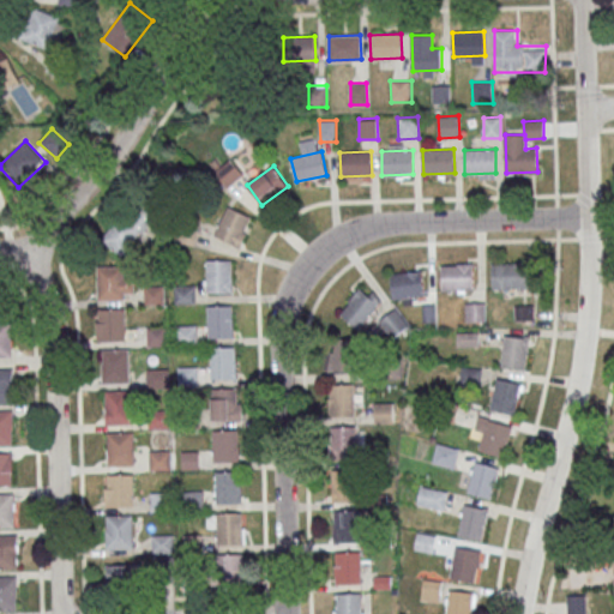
[(122,257),(160,214),(139,196),(102,239),(122,257)]
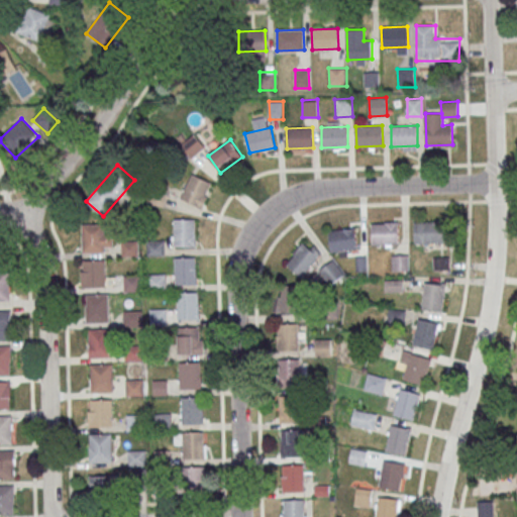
[(180,198),(200,208),(212,184),(192,174),(180,198)]
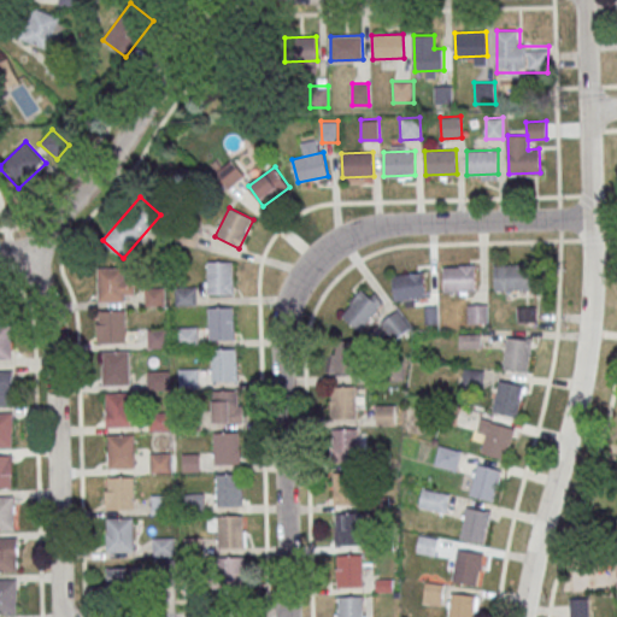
[(206,262),(231,260),(233,293),(207,293),(206,262)]
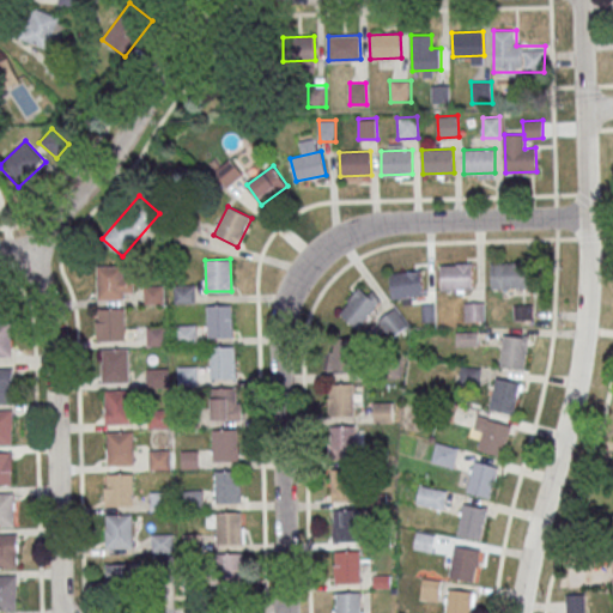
[(491,263),(522,262),(523,286),(492,287),(491,263)]
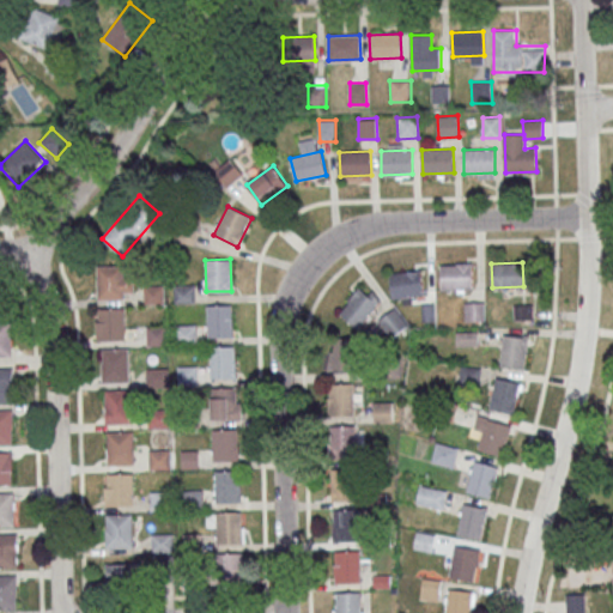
[(441,265),(472,263),(472,287),(441,289),(441,265)]
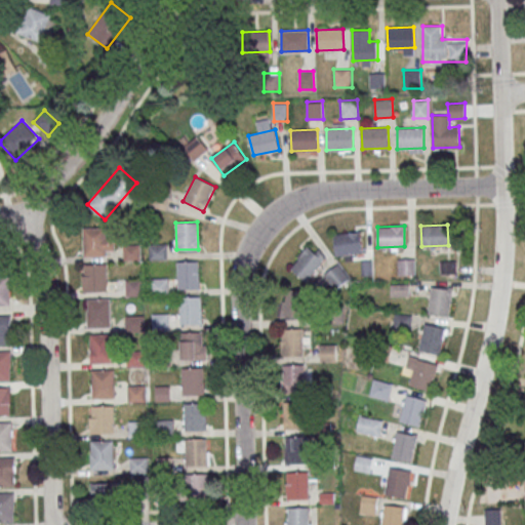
[(105,228),(84,228),(84,256),(113,256),(113,236),(105,236),(105,228)]
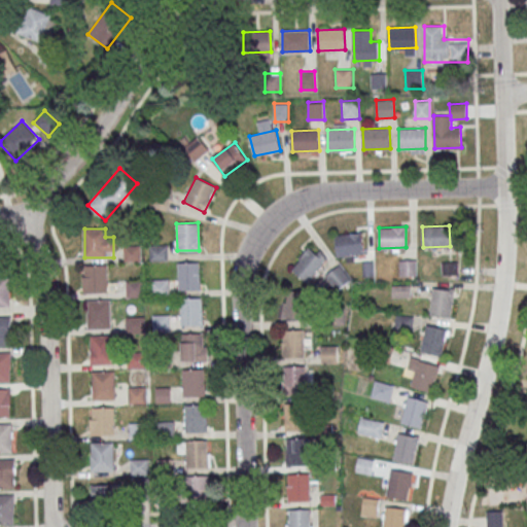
[(337,256),(363,253),(361,233),(335,235),(337,256)]
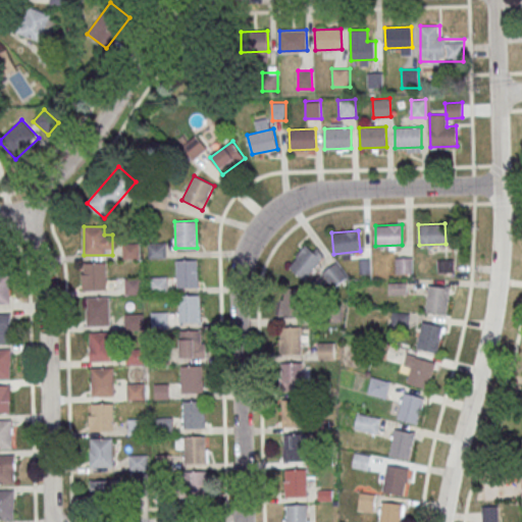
[(325,254),(309,242),(289,267),(305,280),(325,254)]
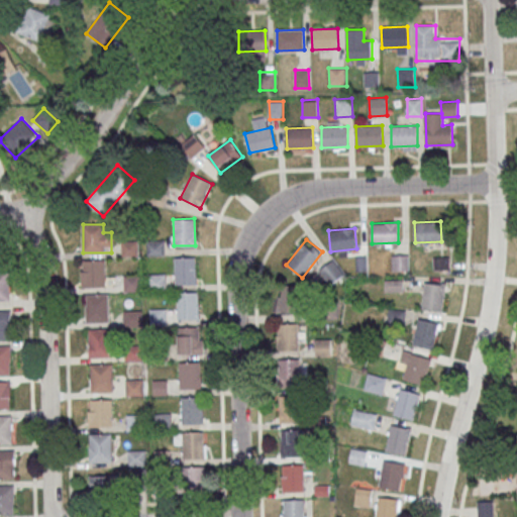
[(147,241),(147,254),(164,254),(164,241),(147,241)]
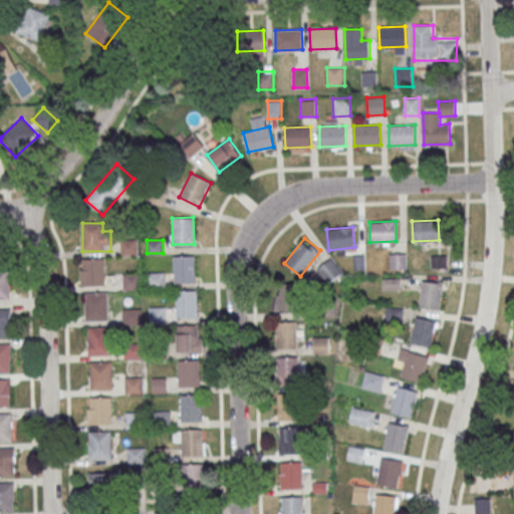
[(390,269),(406,269),(406,253),(390,253),(390,269)]
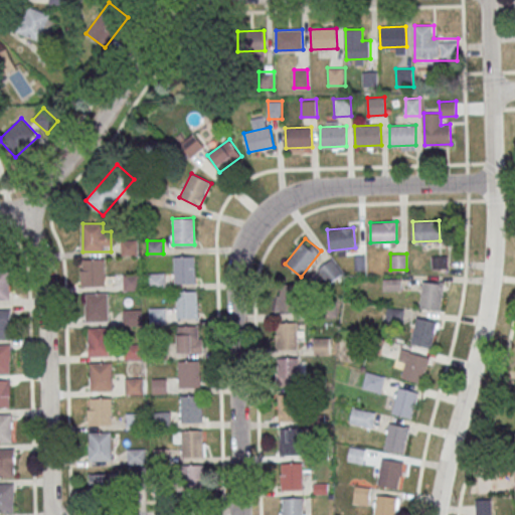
[(174,256),(195,255),(196,282),(175,283),(174,256)]
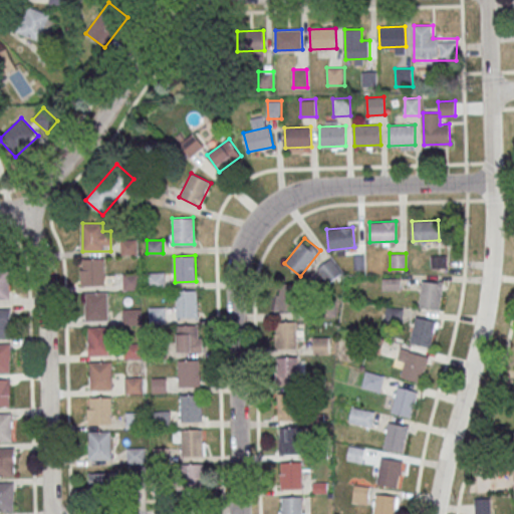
[(104,285),(104,258),(81,258),(81,285),(104,285)]
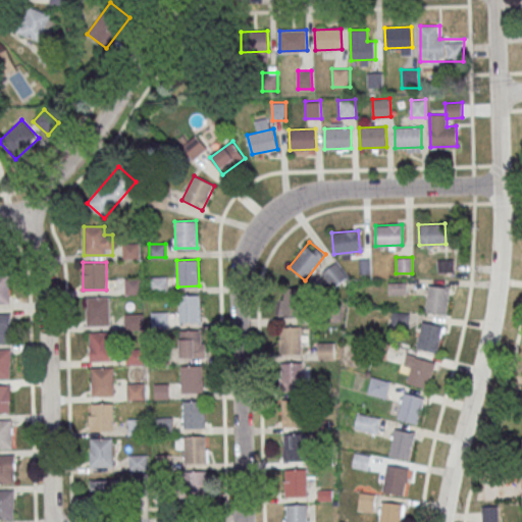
[(348,277),(336,262),(322,272),(333,288),(348,277)]
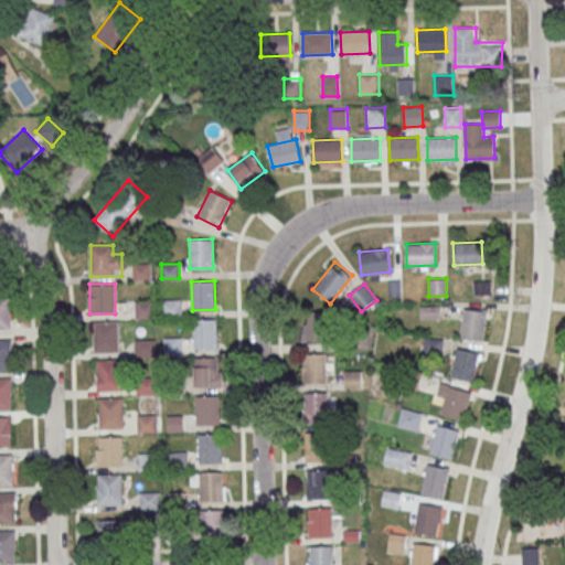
[(0,329),(10,329),(10,297),(0,297),(0,329)]
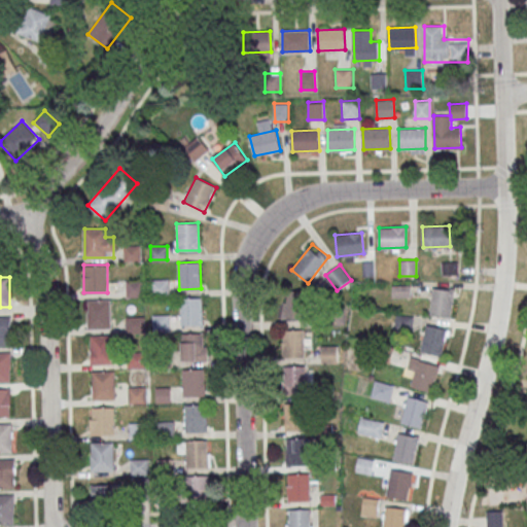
[(169,280),(151,280),(151,295),(169,295),(169,280)]
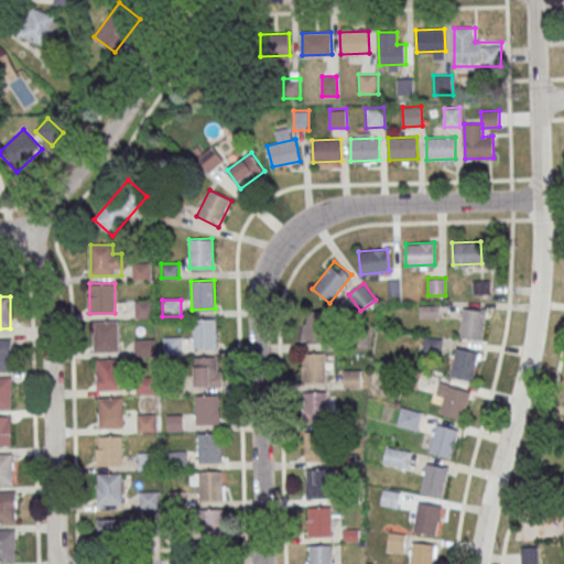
[(152,301),(137,301),(137,316),(152,316),(152,301)]
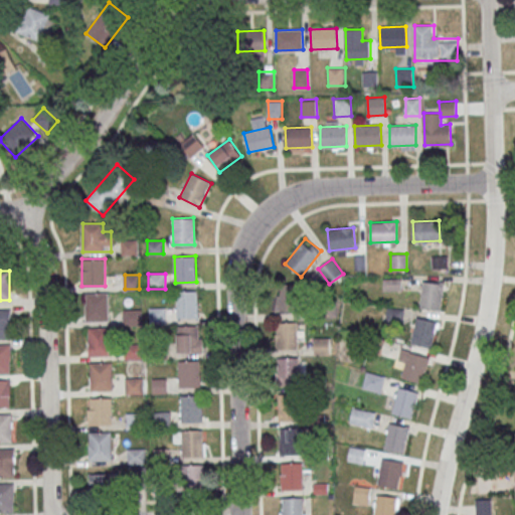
[(442,282),(420,283),(422,310),(443,309),(442,282)]
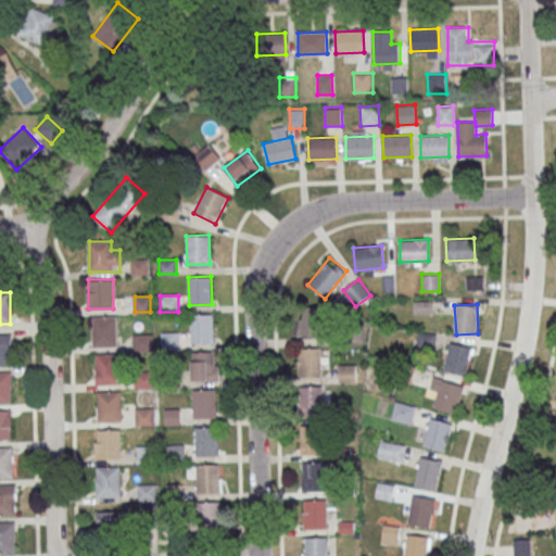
[(328,312),(304,305),(297,332),(319,339),(328,312)]
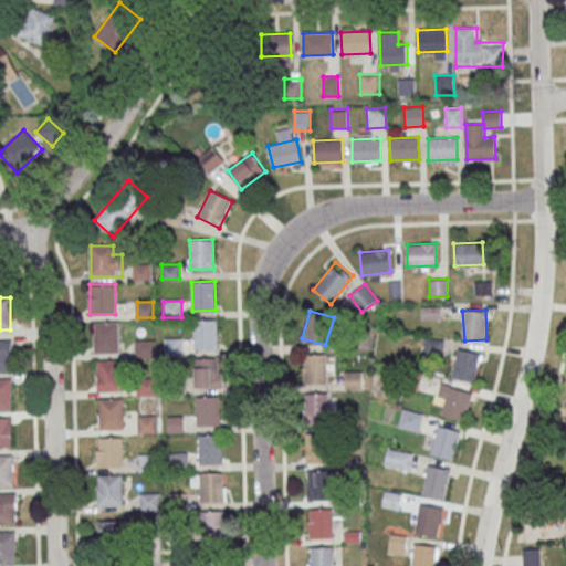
[(194,321),(217,320),(218,348),(195,349),(194,321)]
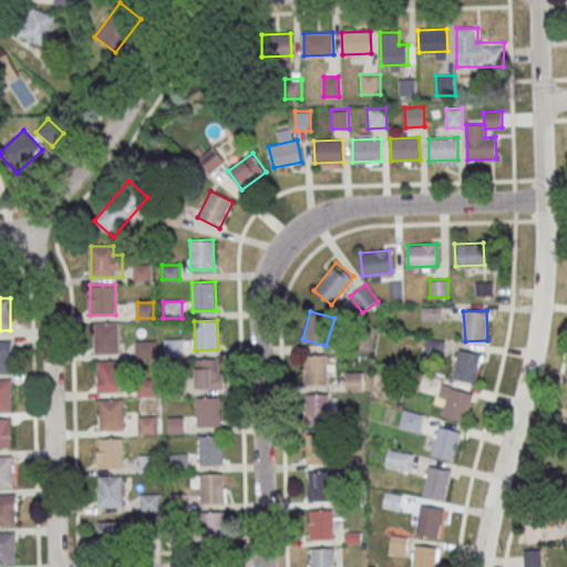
[(94,321),(94,352),(119,352),(119,321),(94,321)]
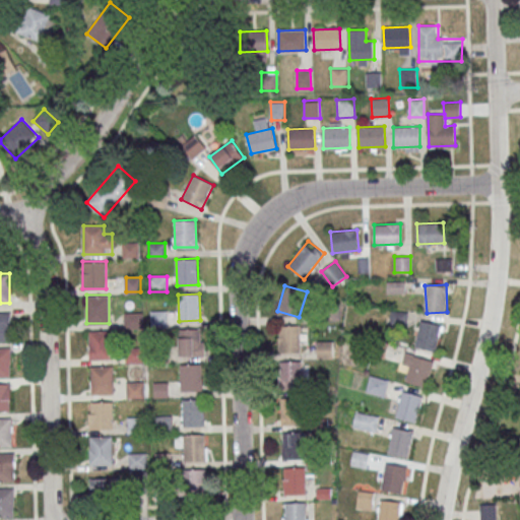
[(167,327),(167,311),(151,311),(151,327),(167,327)]
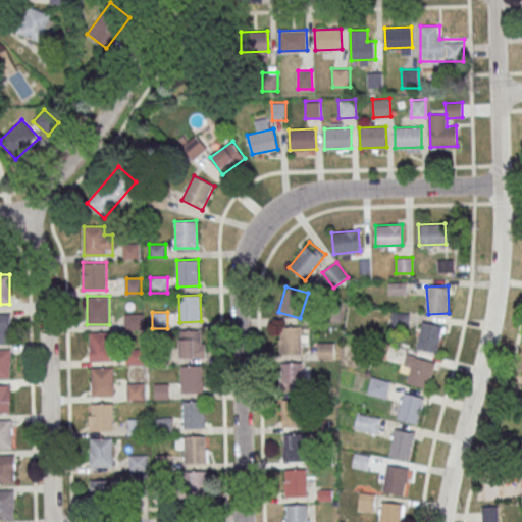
[(409,313),(393,312),(392,325),(408,327),(409,313)]
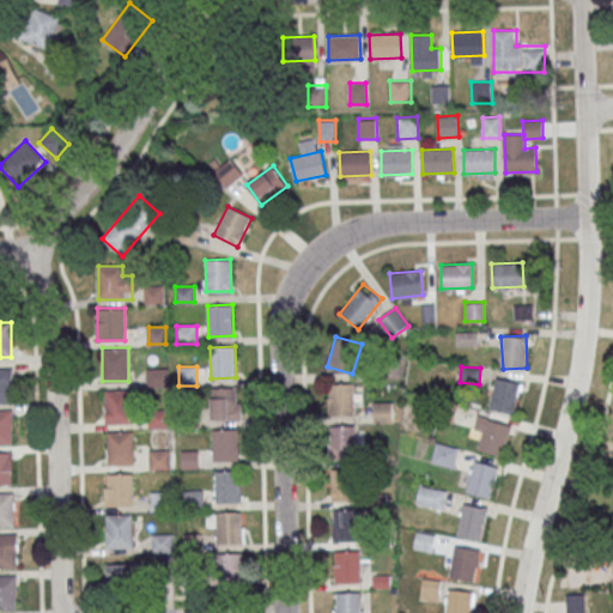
[(0,369),(0,401),(12,402),(12,369),(0,369)]
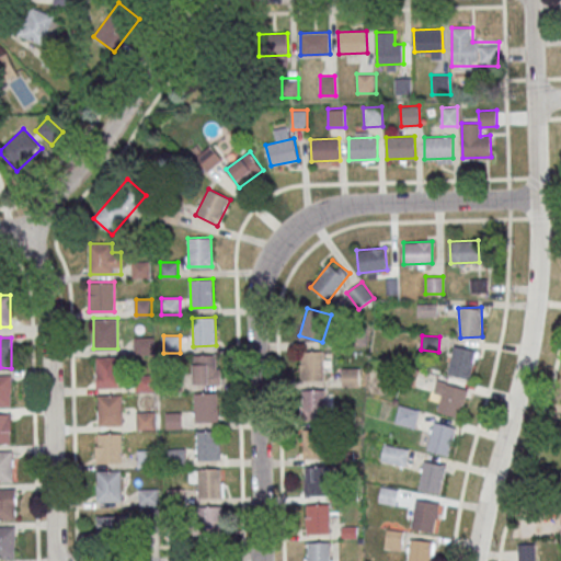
[(135,338),(135,354),(153,354),(153,338),(135,338)]
